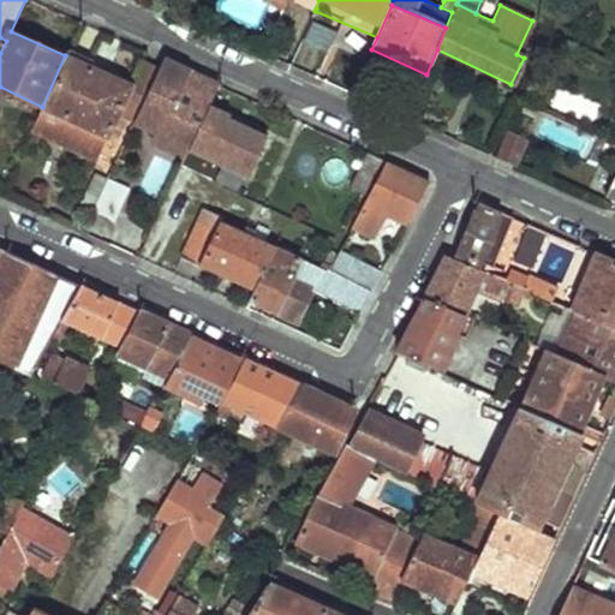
[(93,61),(69,49),(65,55),(42,107),(33,131),(96,160),(119,114),(135,121),(160,71),(139,61),(129,87),(89,69),(93,61)]
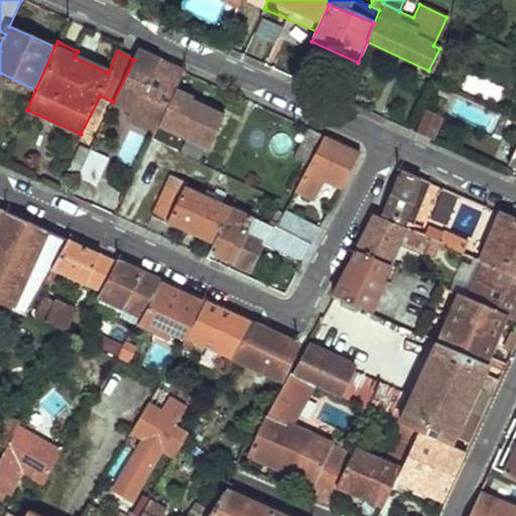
[(132,111),(159,124),(175,90),(184,72),(138,49),(134,59),(113,102),(132,111)]
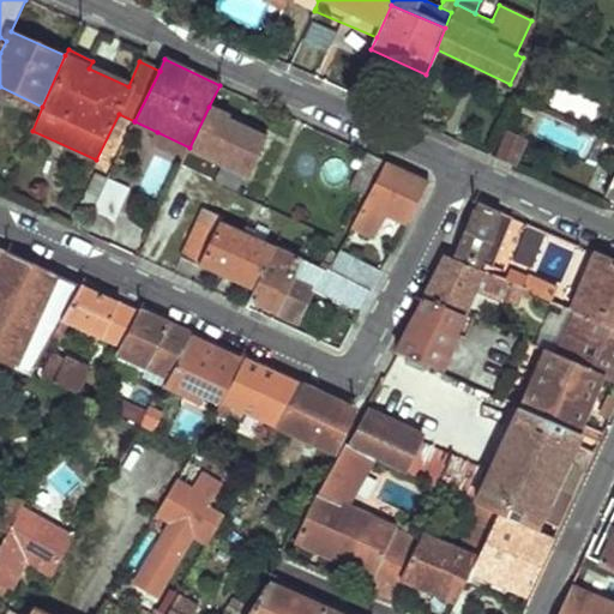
[(190,148),(248,175),(268,133),(209,107),(190,148)]
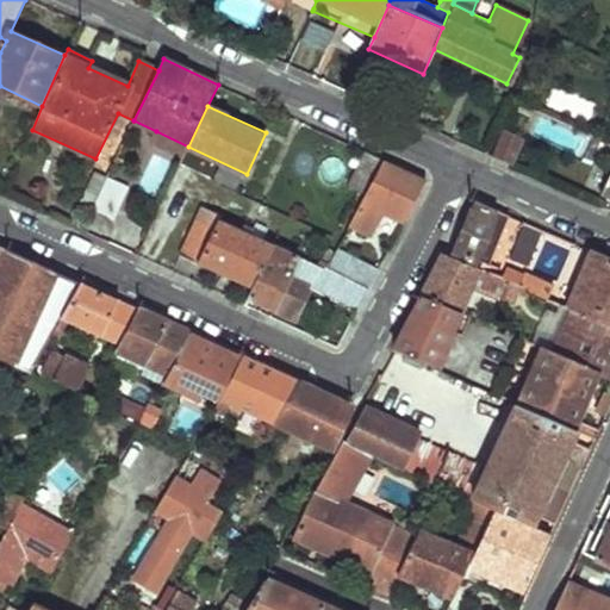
[(508,130),(496,159),(512,166),(523,136),(508,130)]
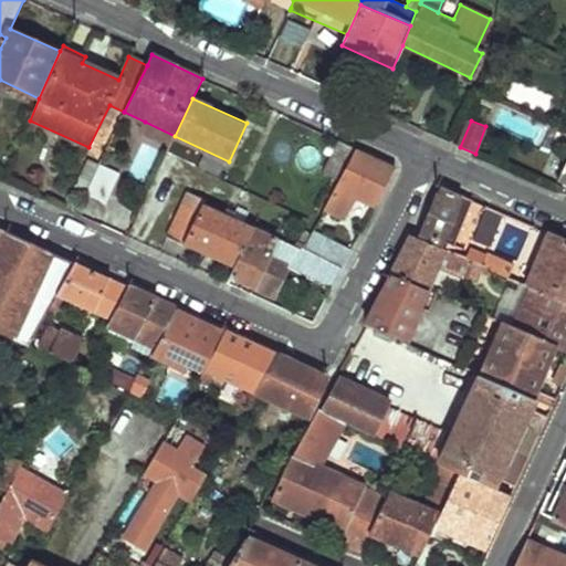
[(175,136),(145,122),(142,129),(171,144),(175,136)]
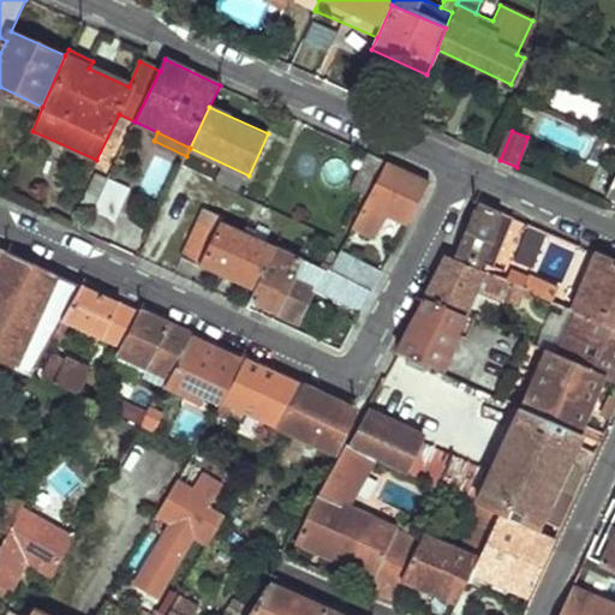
[(369,153),(350,187),(370,196),(389,161),(369,153)]
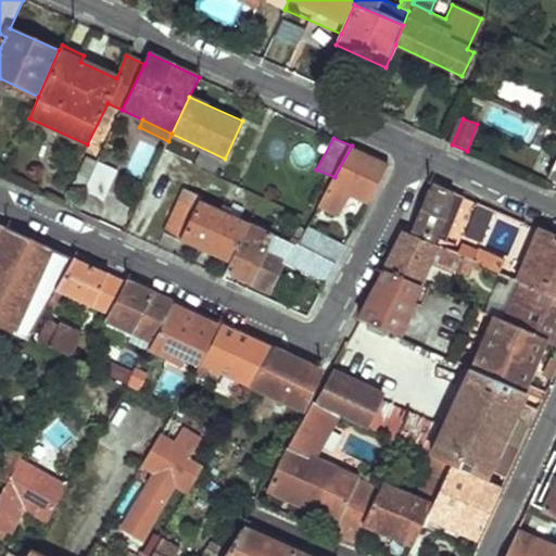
[(352,146),(335,177),(318,209),(336,216),(348,193),(368,203),(389,162),(352,146)]
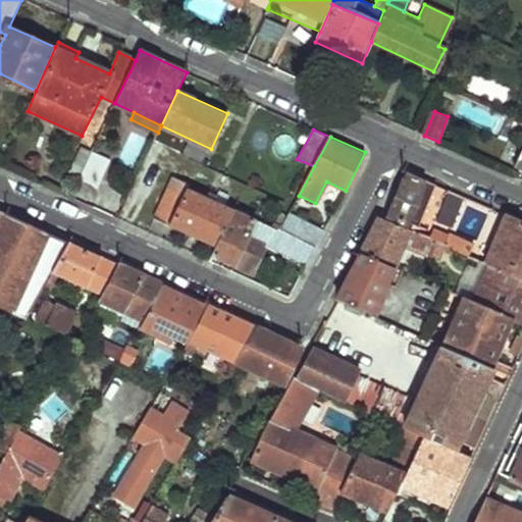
[(92,152),(80,179),(98,188),(110,161),(92,152)]
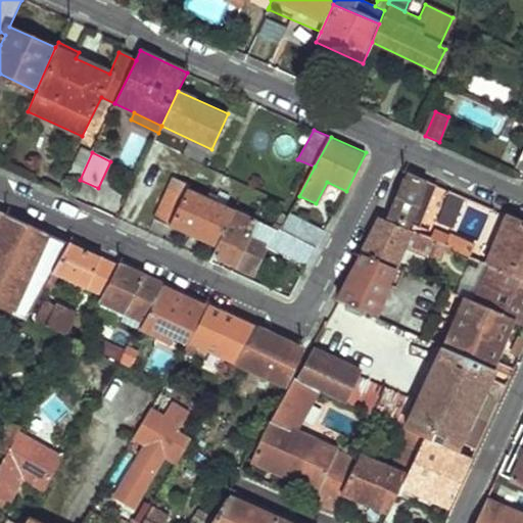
[(409,173),(387,221),(406,229),(427,180),(409,173)]
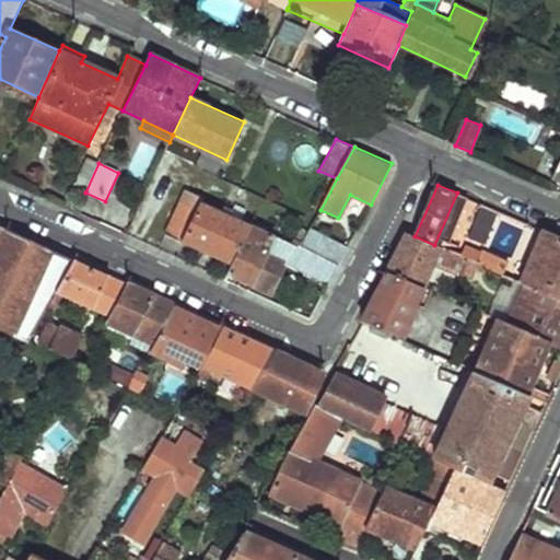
[(357,224),(364,206),(350,199),(341,217),(357,224)]
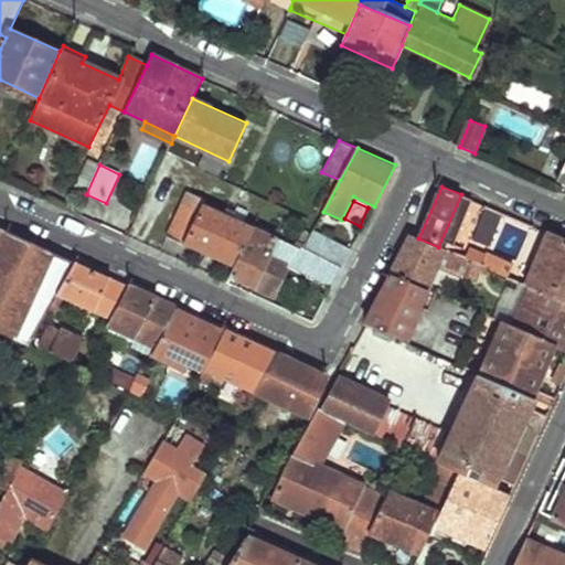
[(167,236),(234,266),(252,226),(203,204),(200,212),(182,204),(167,236)]
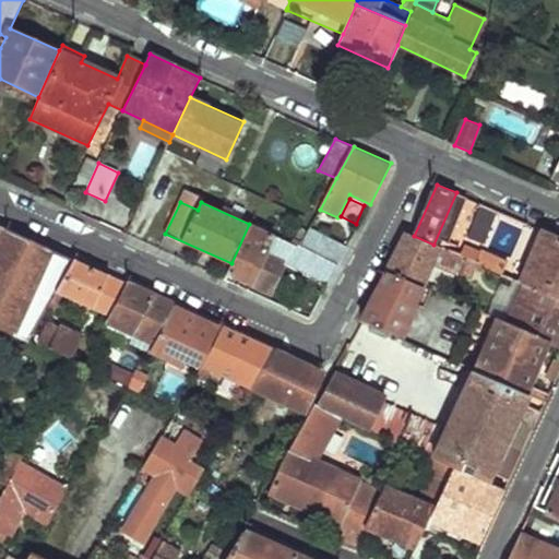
[(482,203),(470,233),(468,235),(476,239),(485,242),(499,212),(482,203)]
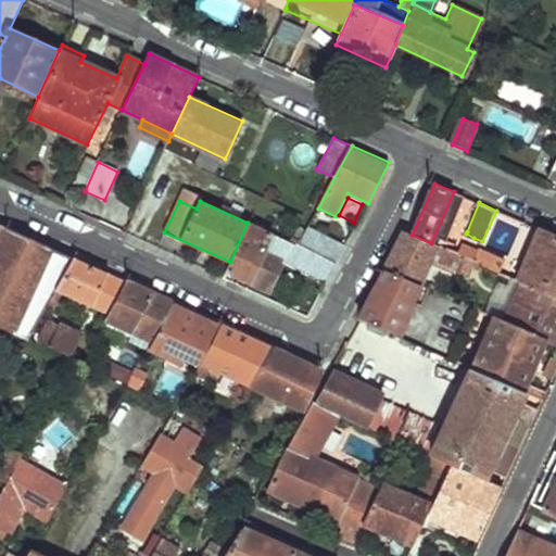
[(248,223),(230,262),(224,278),(245,288),(248,282),(270,292),(282,264),(326,282),(337,262),(299,243),(298,245),(248,223)]
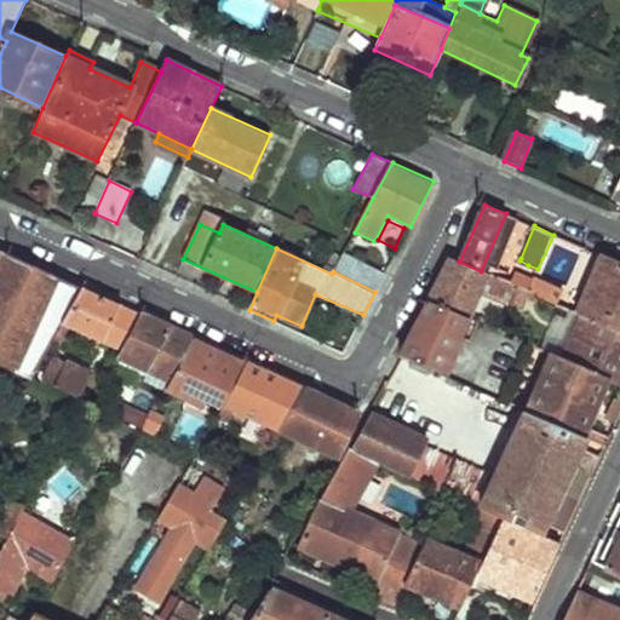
[(344,252),(333,271),(375,292),(385,274),(344,252)]
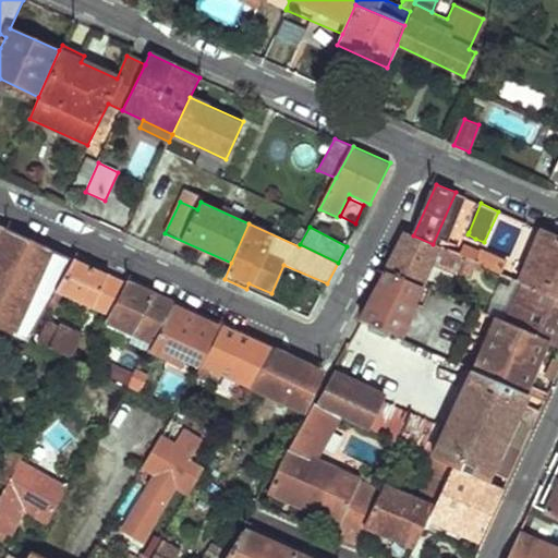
[(4,228),(0,238),(0,327),(28,341),(56,291),(73,258),(4,228)]
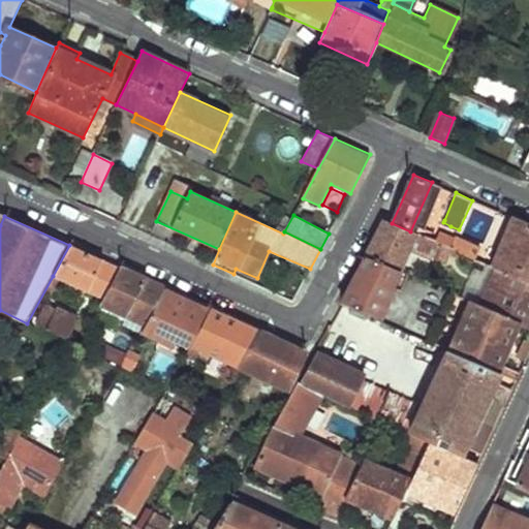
[(434,216),(425,238),(434,242),(439,230),(443,222),(444,220),(434,216)]
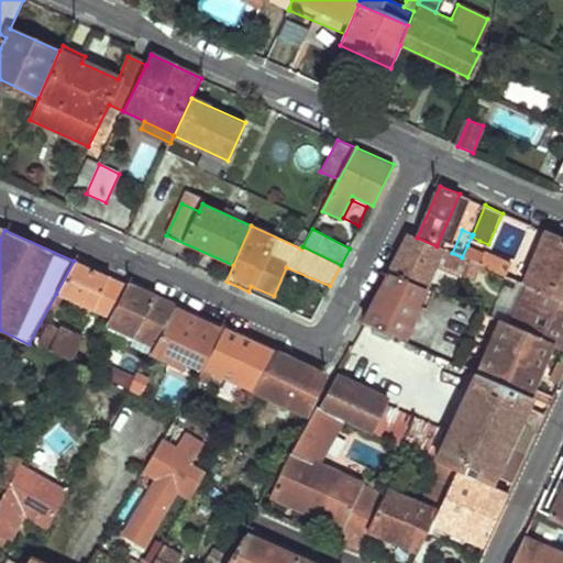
[(562,239),(547,232),(523,283),(528,284),(562,299),(562,239)]
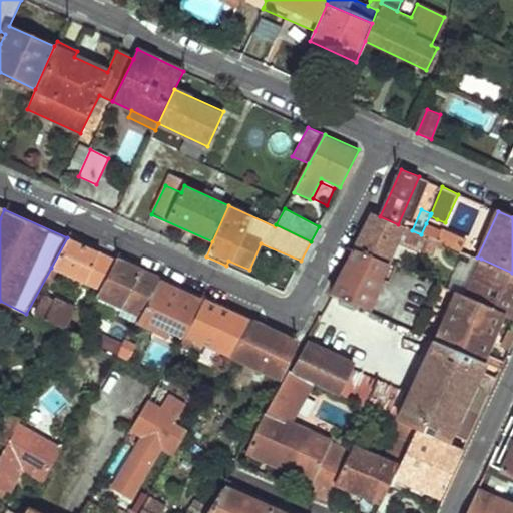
[(372,213),(355,247),(386,262),(394,243),(421,255),(429,237),(421,234),(412,230),(398,224),(380,216),(372,213)]
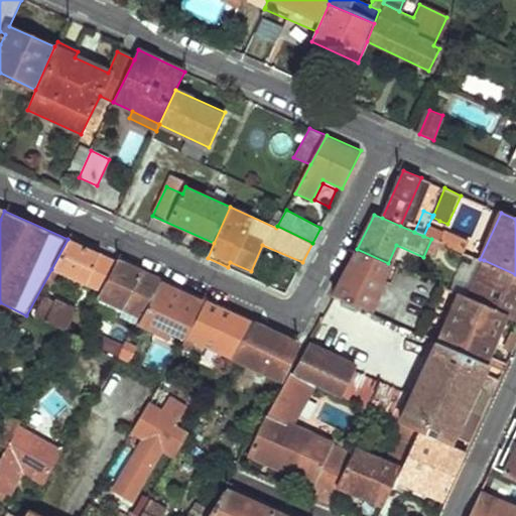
[(432,217),(428,225),(435,228),(439,221),(432,217)]
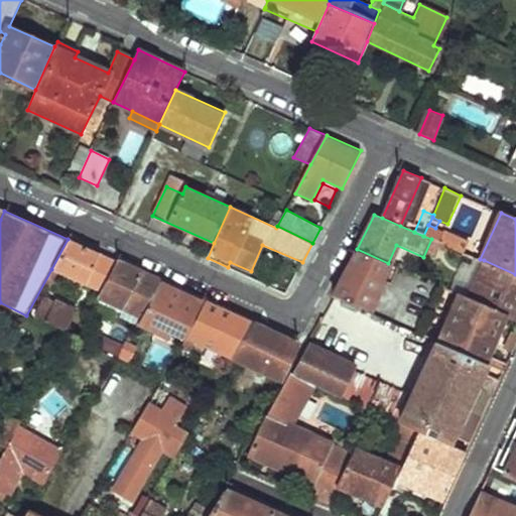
[(428,225),(423,236),(431,239),(449,246),(453,240),(447,238),(449,234),(435,228),(428,225)]
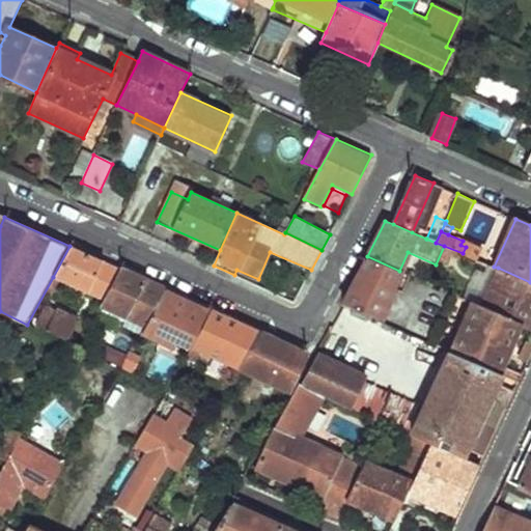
[(70,246),(53,277),(102,299),(119,269),(70,246)]
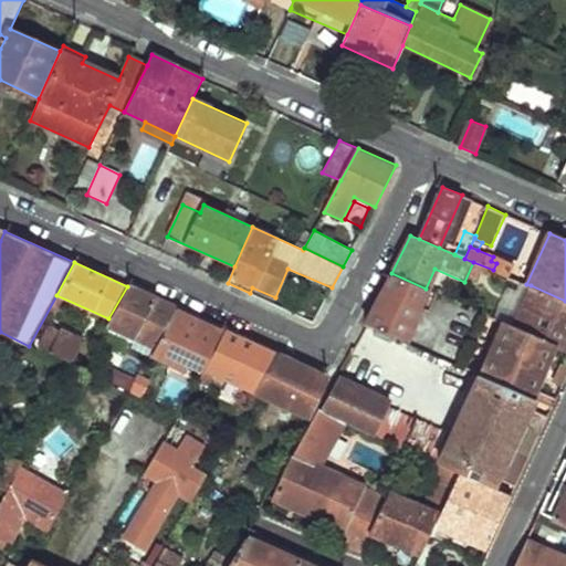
[(565,301),(531,285),(513,326),(558,347),(565,350),(565,301)]
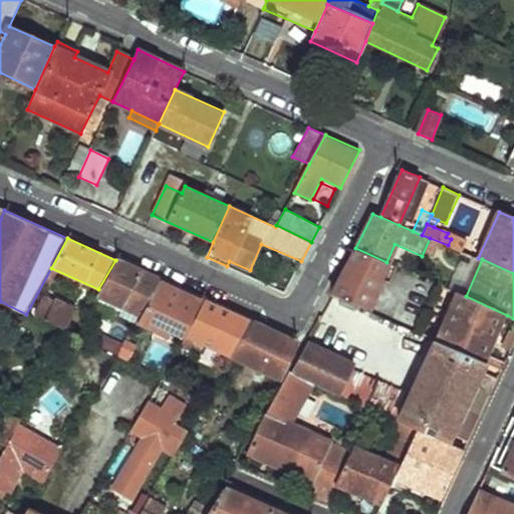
[(117,260),(98,294),(140,314),(160,280),(139,270),(117,260)]
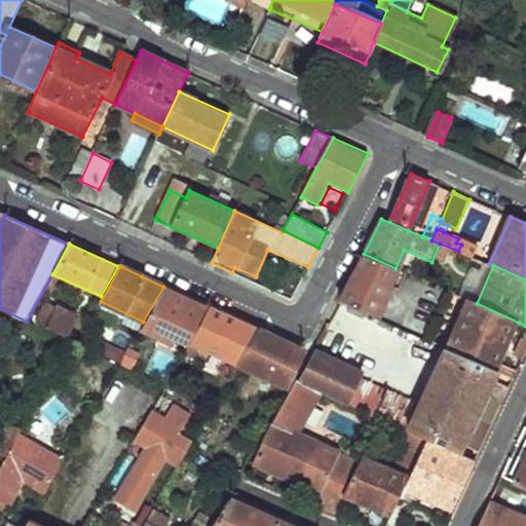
[(163,287),(143,322),(137,331),(152,338),(163,320),(170,322),(173,316),(183,321),(168,345),(183,353),(210,307),(187,297),(163,287)]
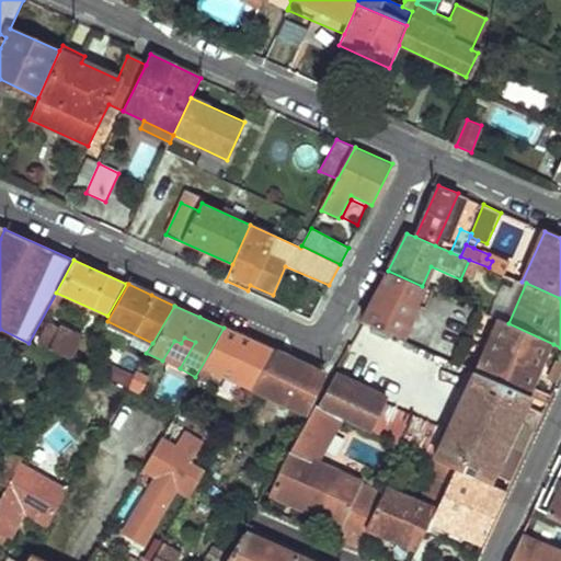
[(501,321),(477,371),(529,395),(553,344),(508,323),(501,321)]
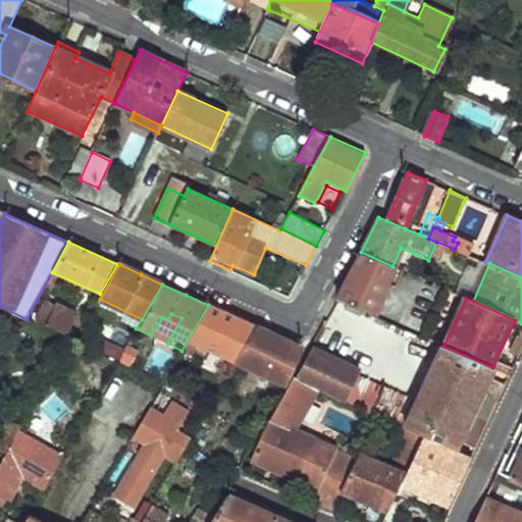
[(46,302),(36,321),(64,334),(74,315),(46,302)]
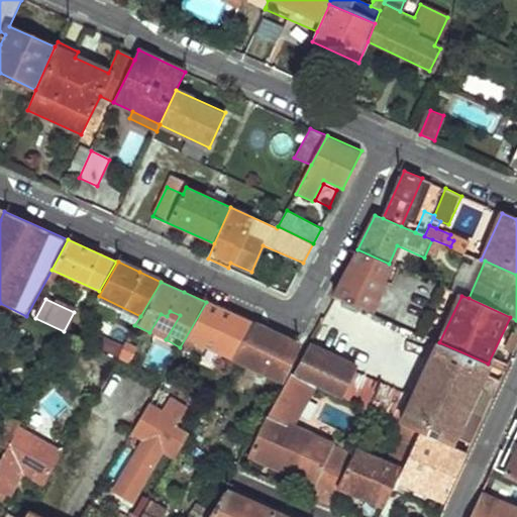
[(206,302),(180,347),(179,349),(187,354),(195,340),(232,357),(252,323),(229,313),(206,302)]
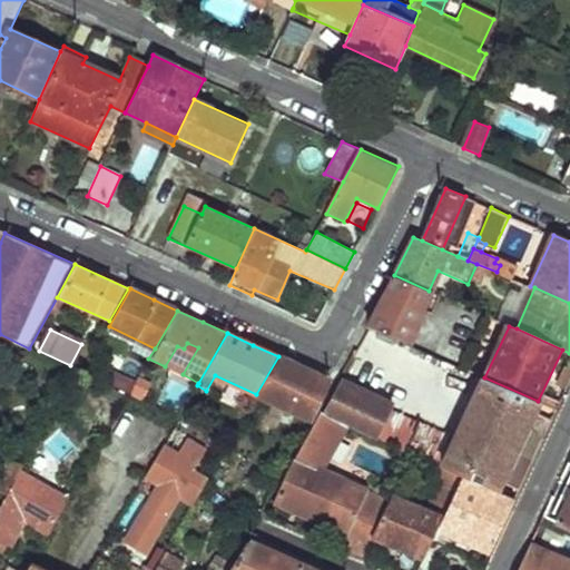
[(108,353),(95,379),(128,393),(140,374),(123,365),(125,361),(108,353)]
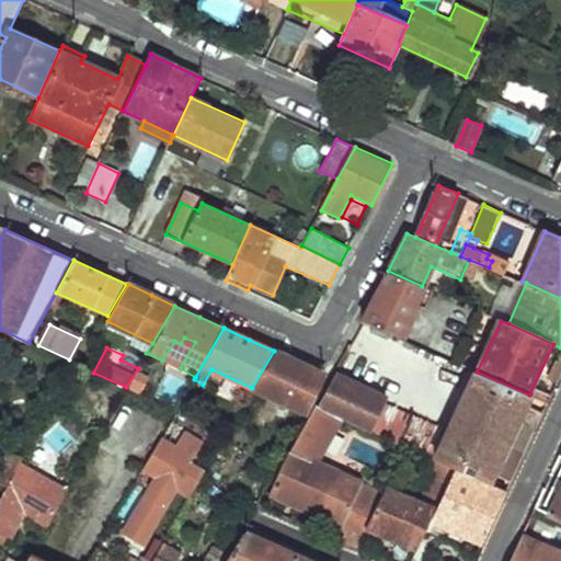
[(274,351),(252,388),(305,413),(324,374),(298,362),(274,351)]
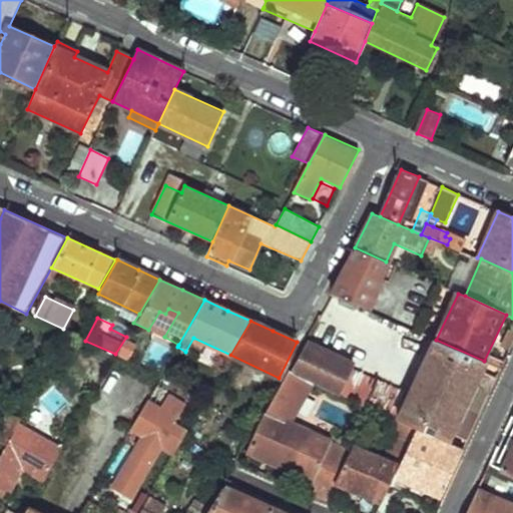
[(401,420),(418,428),(448,442),(452,433),(467,440),(497,376),(480,370),(484,361),(436,340),(411,394),(352,369),(341,393),(401,420)]
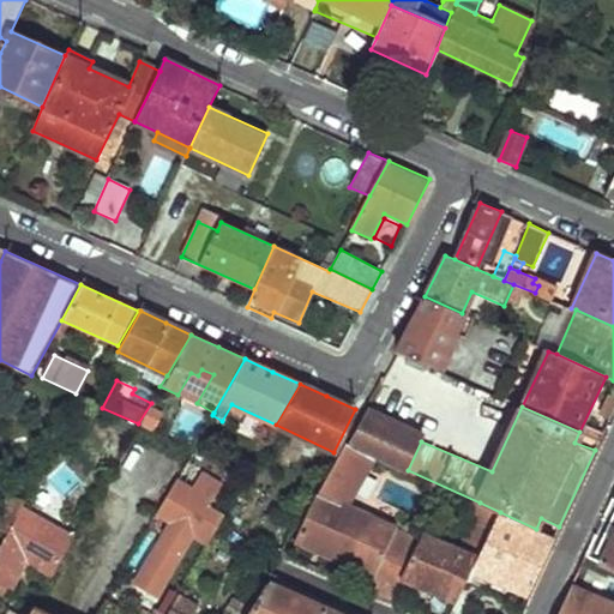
[(377,456),(408,470),(421,441),(423,433),(371,410),(353,445),(377,456)]
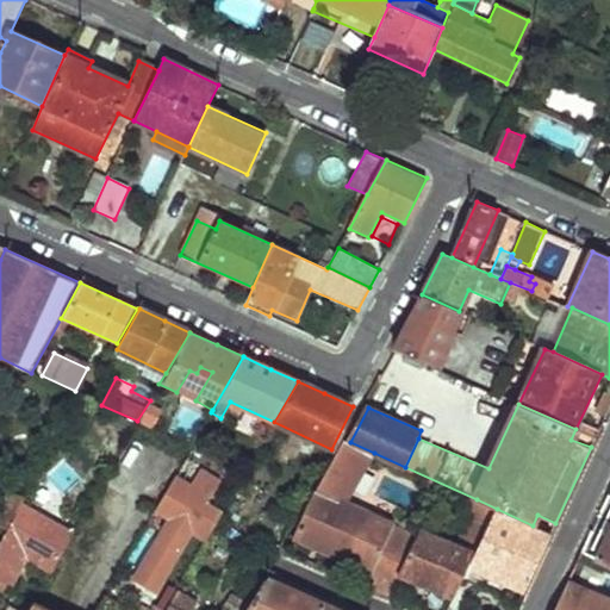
[(347,504),(374,453),(350,442),(346,440),(291,534),(373,568),(371,574),(378,577),(402,531),(347,504)]
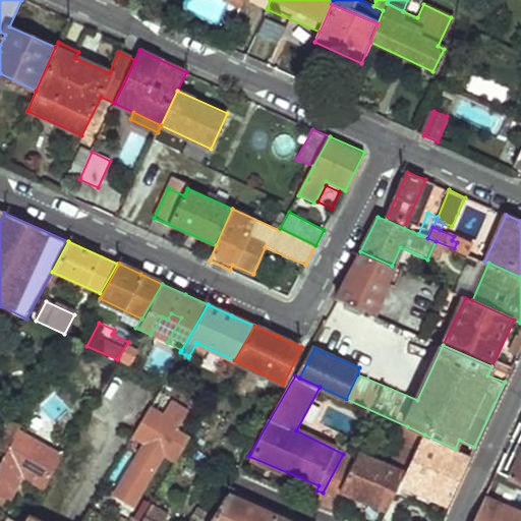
[(179,424),(149,407),(131,437),(175,462),(189,438),(177,429),(179,424)]
